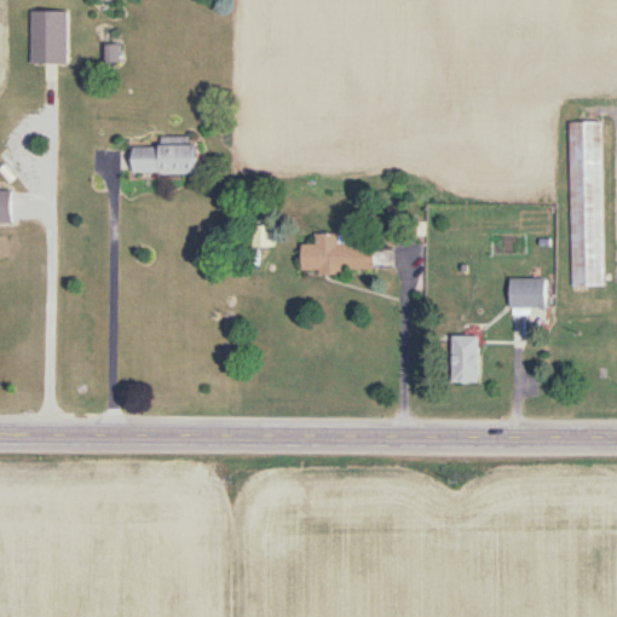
[(69,10),(33,10),(33,63),(69,63),(69,10)]
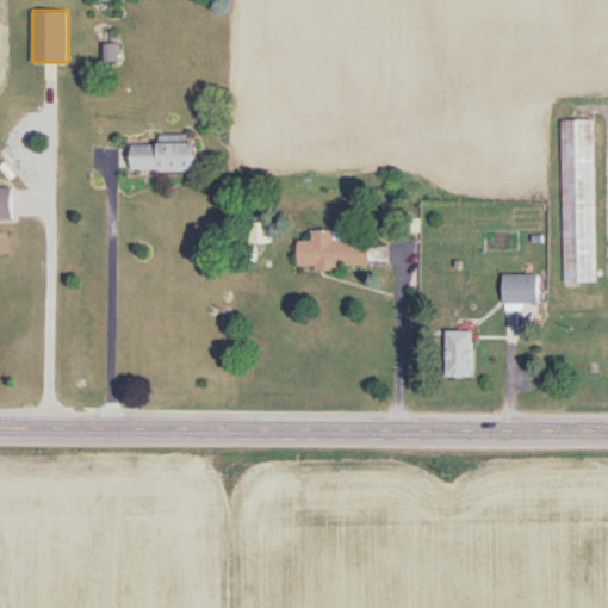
[(118,43),(104,43),(104,60),(118,60),(118,43)]
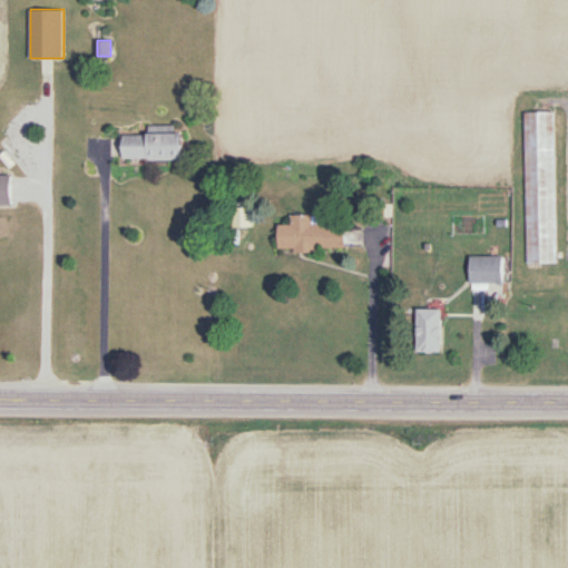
[(555,110),(526,111),(526,264),(556,264),(555,110)]
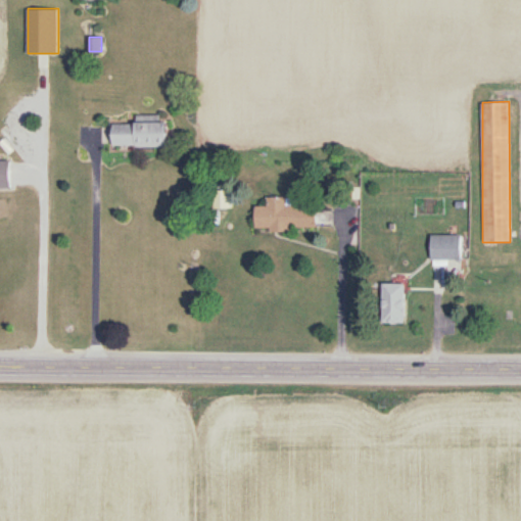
[(166,122),(159,122),(159,114),(135,114),(135,124),(111,124),(111,147),(166,147),(166,122)]
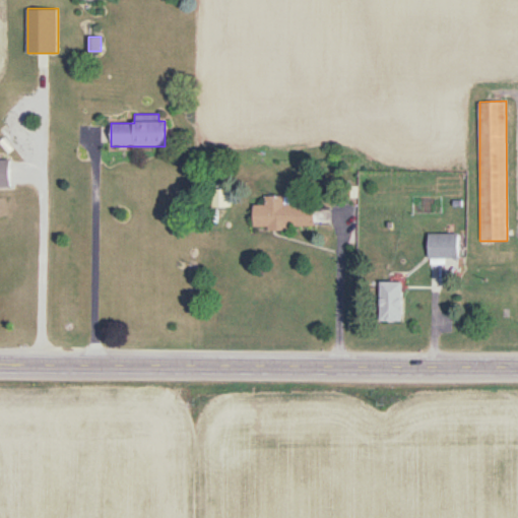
[(10,159),(0,159),(0,188),(10,188),(10,159)]
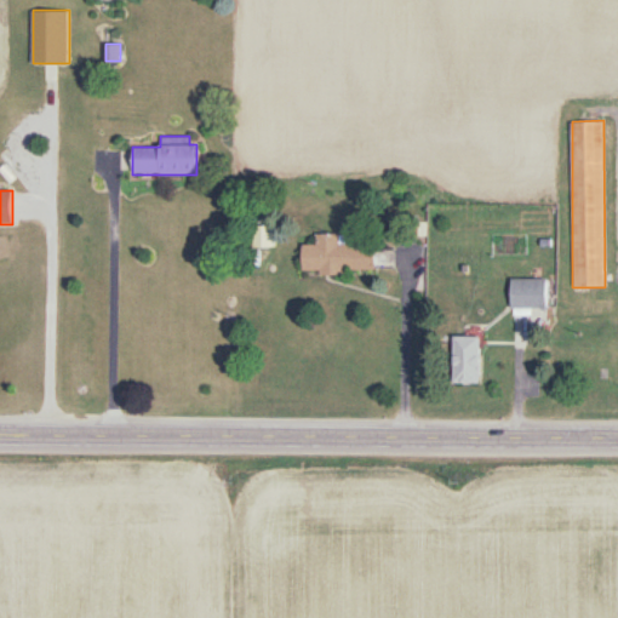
[(375,274),(375,247),(349,247),(349,235),(316,235),(316,246),(302,246),(303,275),(375,274)]
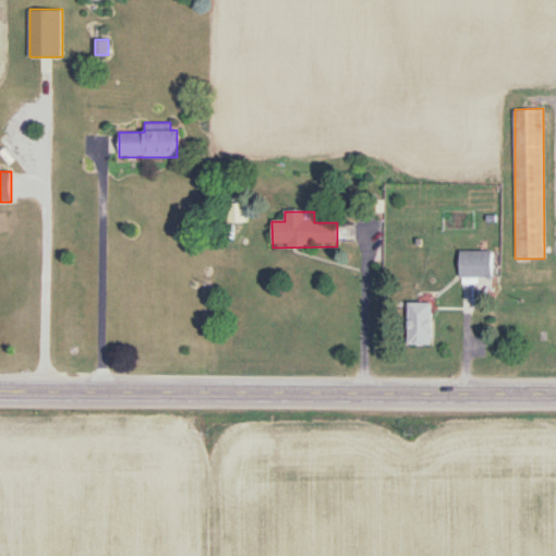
[(492,278),(492,251),(459,251),(459,278),(492,278)]
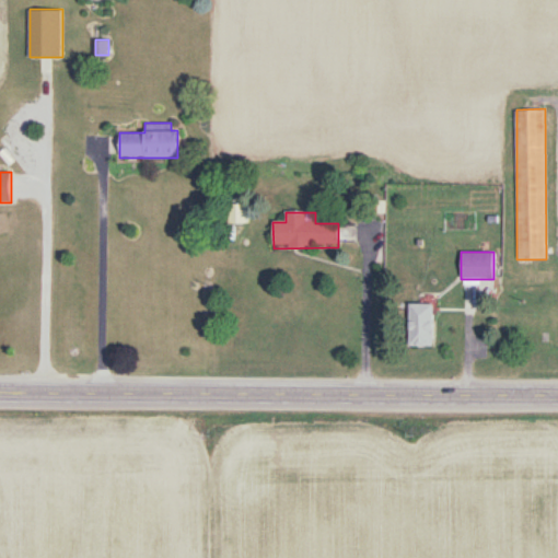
[(407,304),(408,347),(433,347),(433,304),(407,304)]
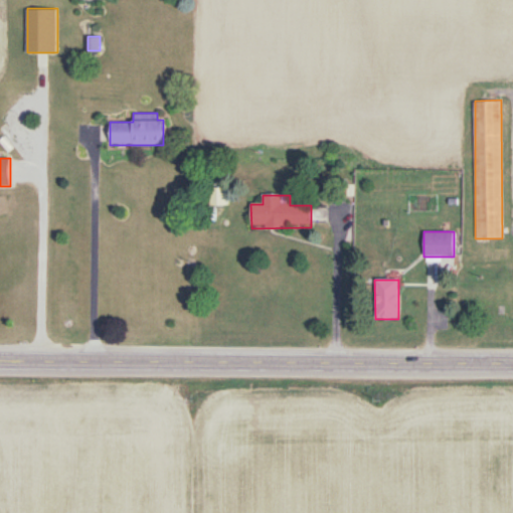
All buildings are outlined.
